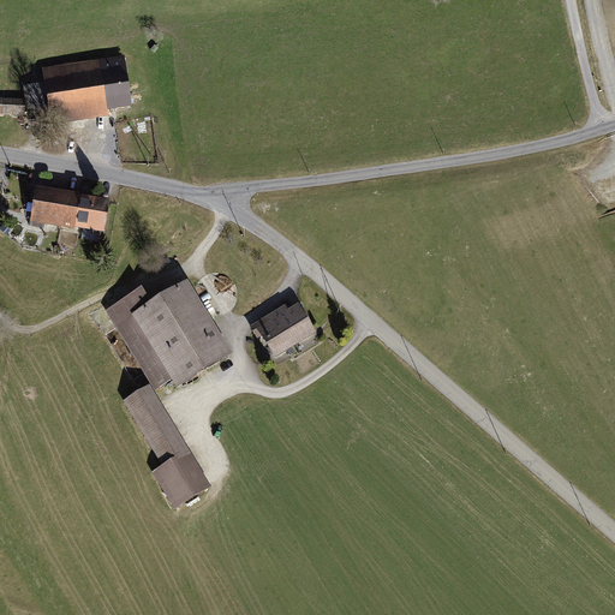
[(125,59),(43,70),(52,126),(111,118),(111,113),(132,109),(125,59)]
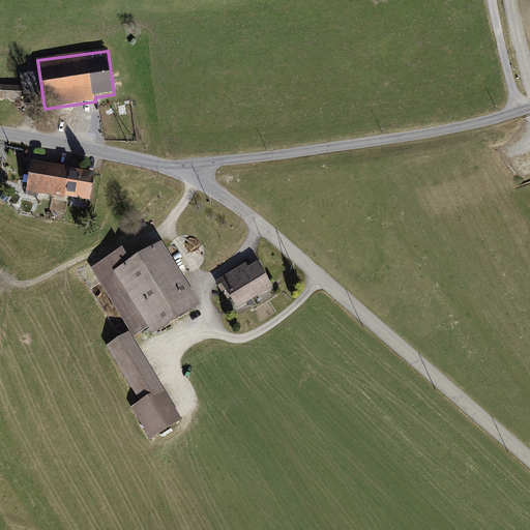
[(0,101),(22,102),(23,88),(1,86),(0,101)]
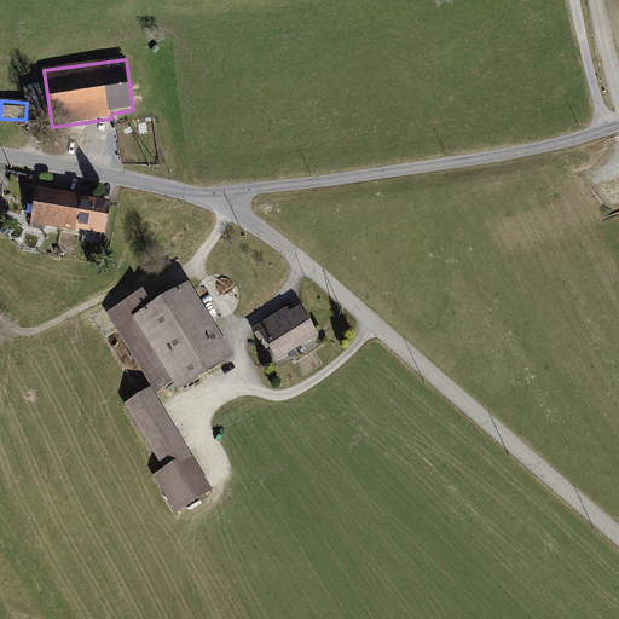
[(113,202),(39,189),(33,221),(106,235),(113,202)]
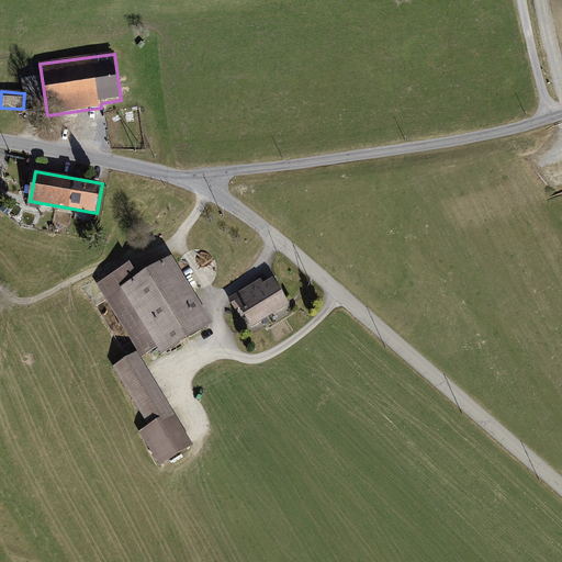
[(132,266),(97,287),(137,355),(141,359),(158,348),(161,353),(211,324),(169,255),(137,273),(132,266)]
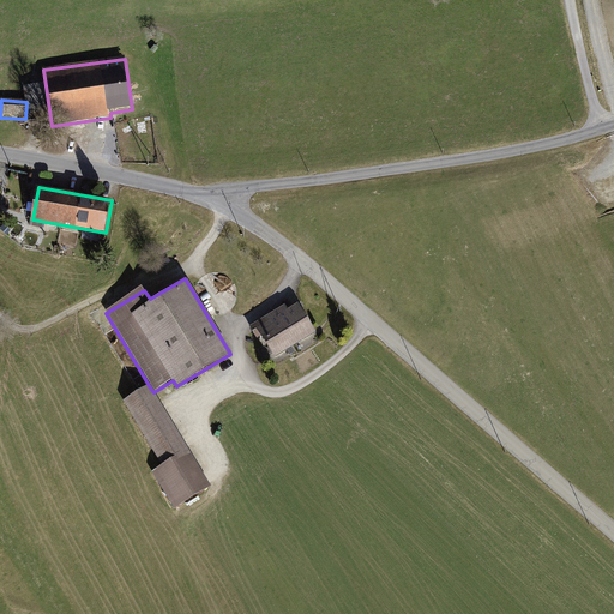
[(296,304),(289,308),(286,304),(250,327),(258,339),(262,337),(266,344),(259,349),(266,360),(274,355),(276,357),(315,331),(302,312),(296,304)]
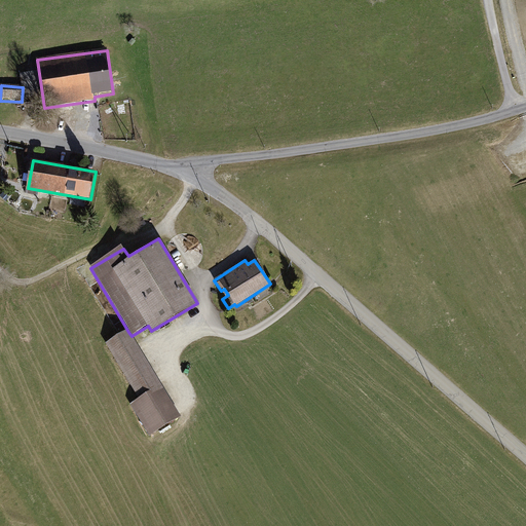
[(128,332),(106,345),(138,397),(129,402),(150,436),(181,416),(132,336),(128,332)]
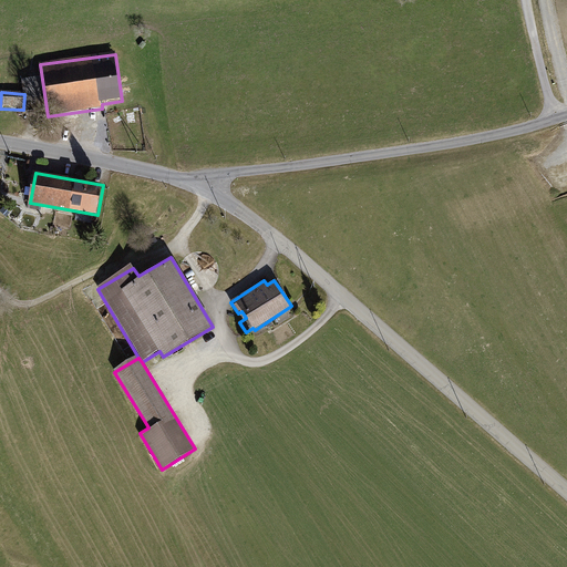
All buildings are outlined.
